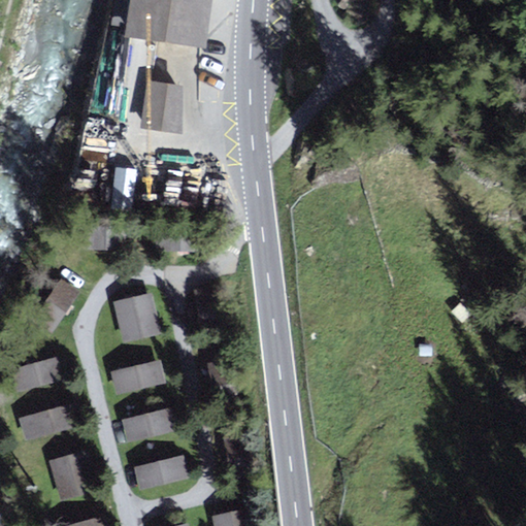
[(132,0),(127,32),(195,43),(202,0),(132,0)]
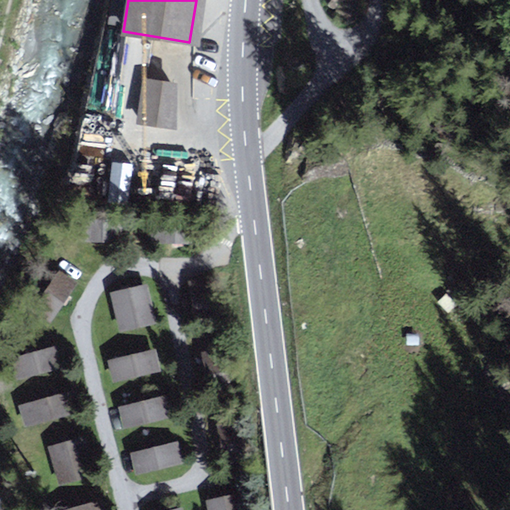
[(171,85),(140,81),(135,119),(166,123),(171,85)]
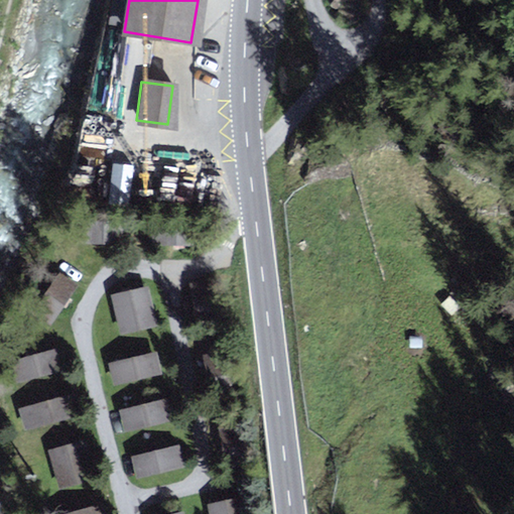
[(127,198),(128,161),(111,161),(109,197),(127,198)]
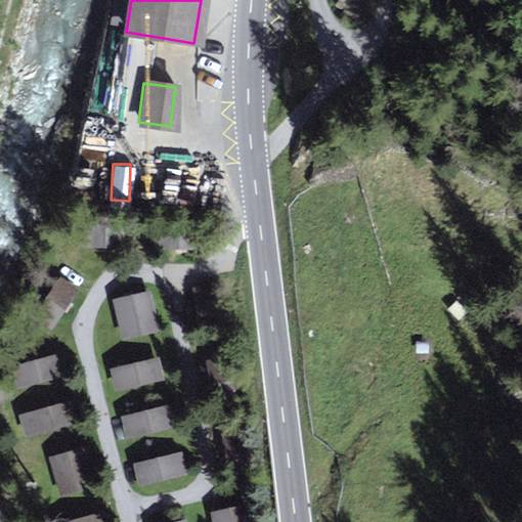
[(81,226),(81,244),(124,244),(124,226),(81,226)]
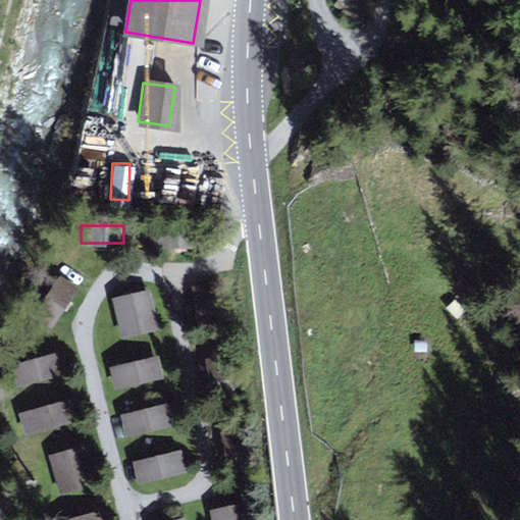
[(72,291),(57,279),(35,311),(50,322),(72,291)]
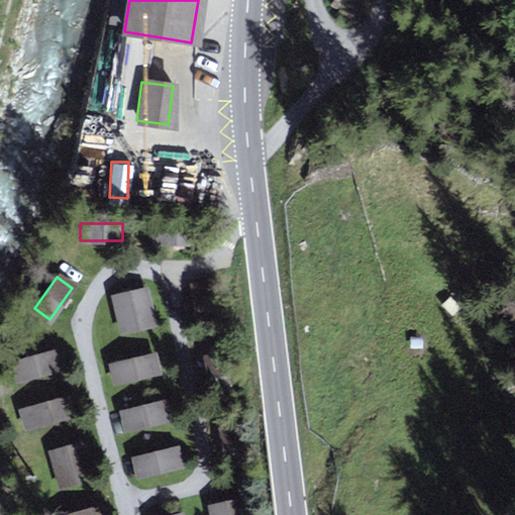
[(144,289),(111,297),(119,330),(152,322),(144,289)]
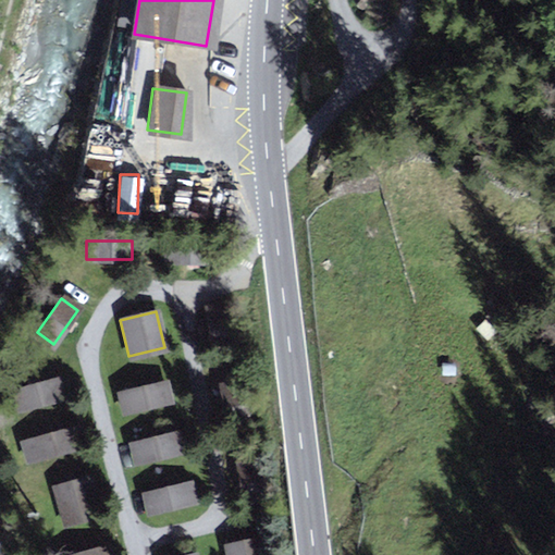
[(56,378),(10,390),(15,412),(61,402),(56,378)]
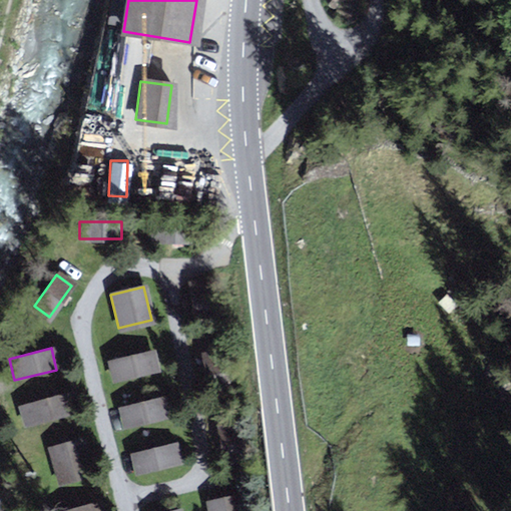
[(151,352),(109,362),(113,377),(154,368),(151,352)]
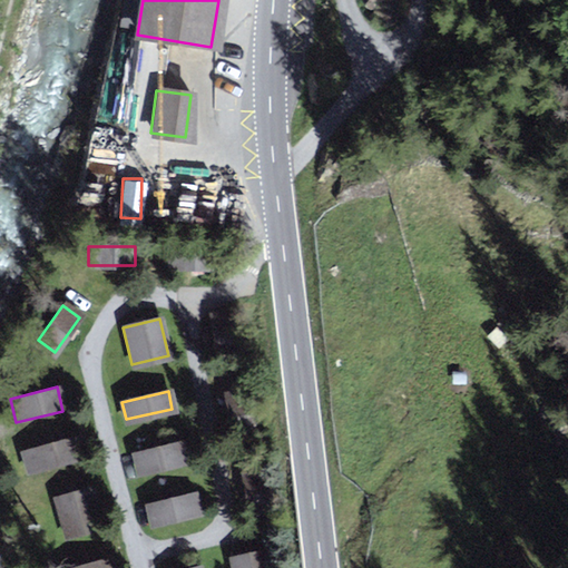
[(78,436),(22,450),(27,470),(84,456),(78,436)]
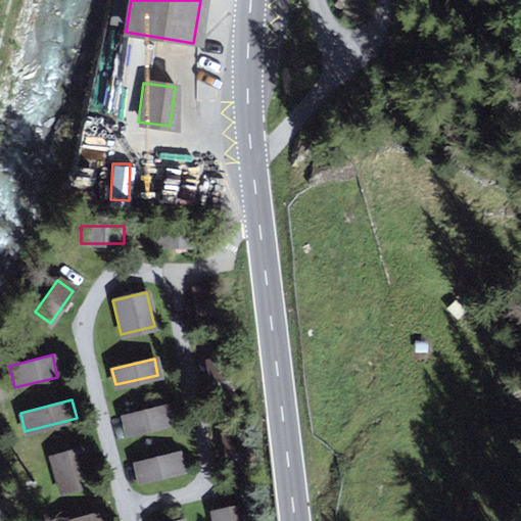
[(164,406),(121,415),(126,436),(169,426),(164,406)]
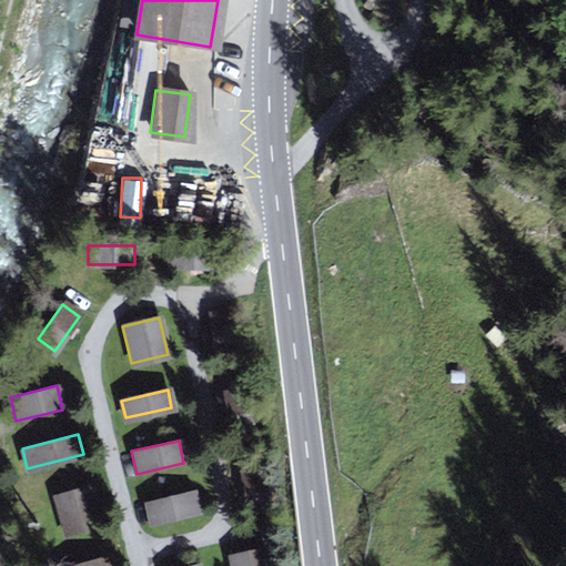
[(89,487),(53,496),(63,533),(98,525),(89,487)]
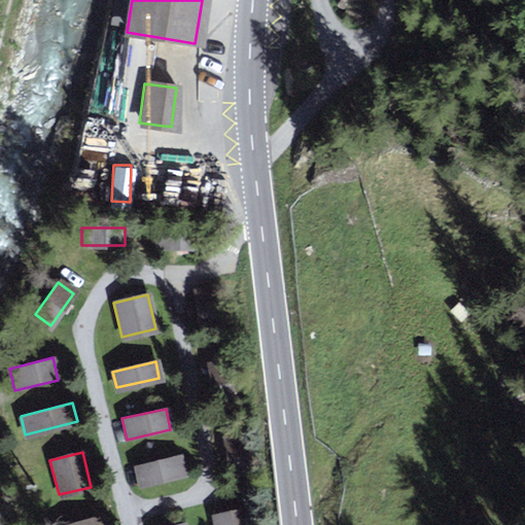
[(177,455),(135,465),(139,484),(182,474),(177,455)]
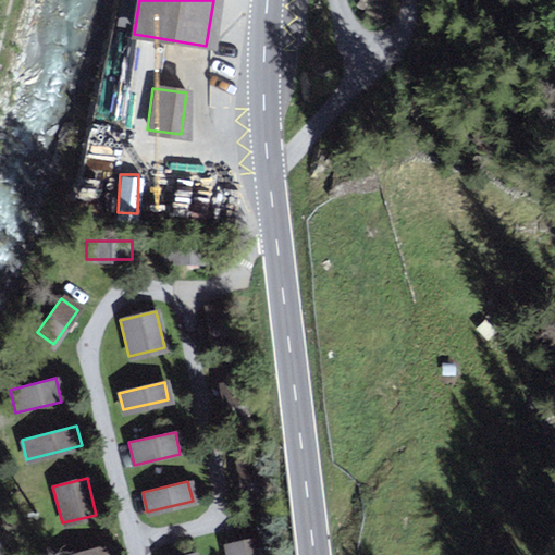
[(267,554),(263,539),(224,549),(225,554),(267,554)]
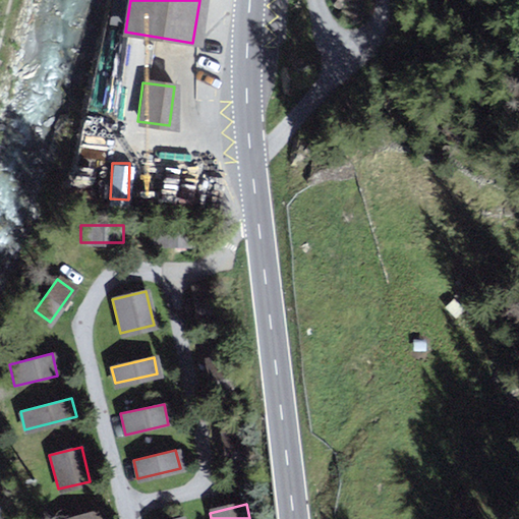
[(62,518),(100,518),(98,509),(62,518)]
